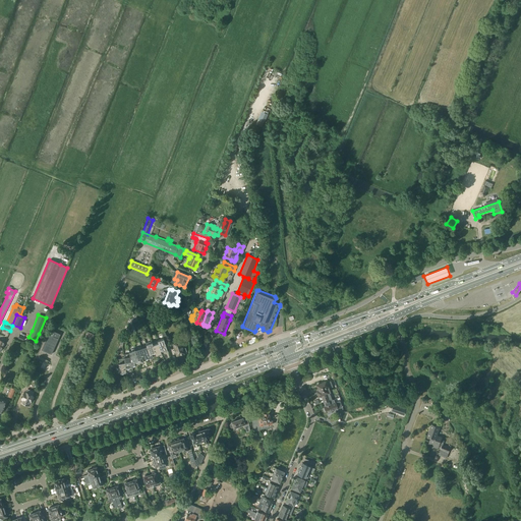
[(41,350),(51,354),(60,334),(50,330),(41,350)]
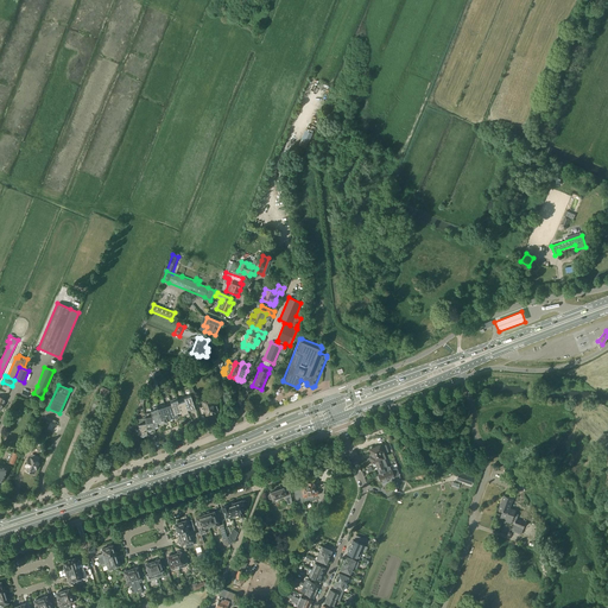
[(184,397),(189,410),(192,409),(192,411),(196,410),(194,403),(191,396),(184,397)]
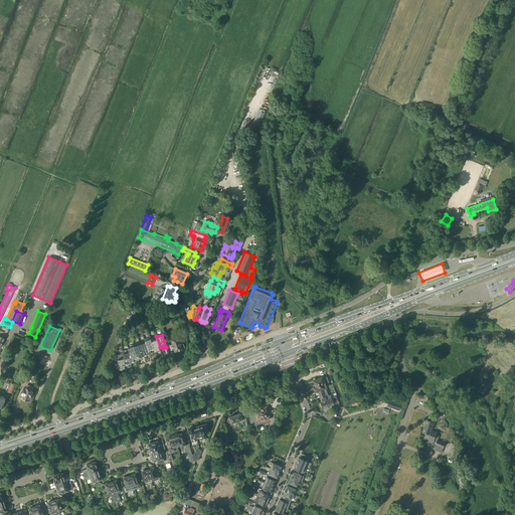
[(72,355),(80,359),(90,339),(81,336),(72,355)]
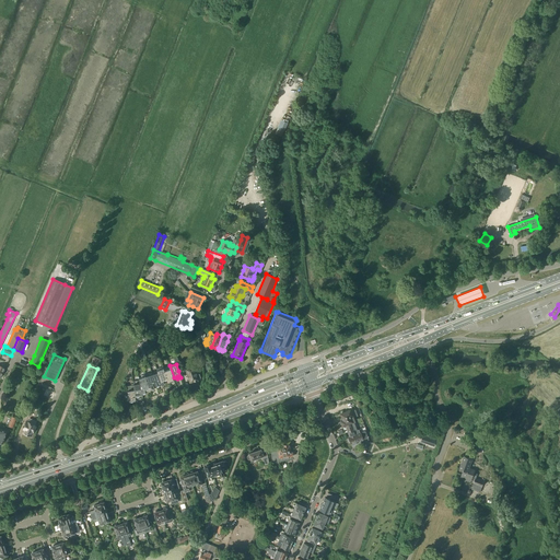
[(165,373),(168,382),(170,383),(172,382),(172,381),(174,380),(174,377),(170,365),(170,366),(167,368),(164,369),(165,373)]
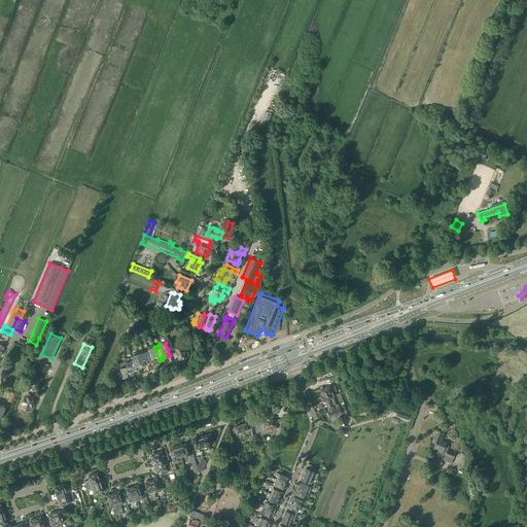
[(147,347),(147,348),(148,350),(152,361),(154,360),(157,359),(159,359),(155,351),(154,347),(153,346),(153,345),(147,347)]
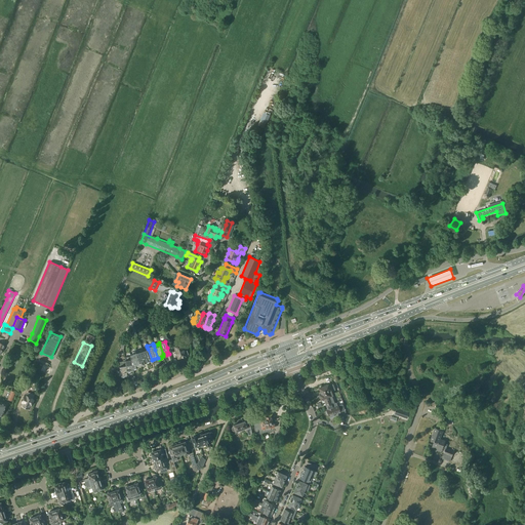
[(176,344),(173,345),(174,347),(178,358),(182,357),(183,358),(185,357),(185,356),(186,356),(186,355),(188,354),(187,350),(184,351),(182,345),(177,346),(176,345),(176,344)]
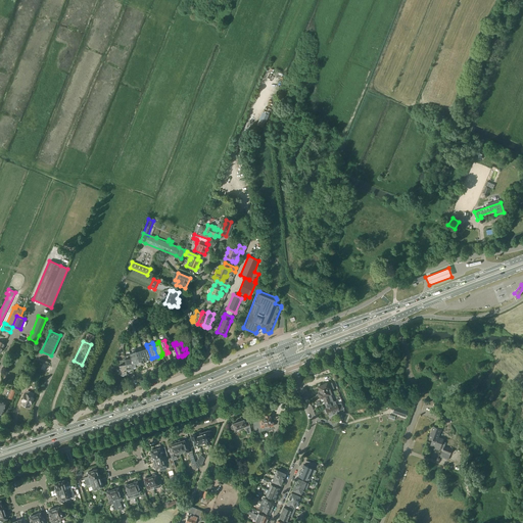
[(147,347),(146,345),(141,347),(146,361),(151,359),(147,347)]
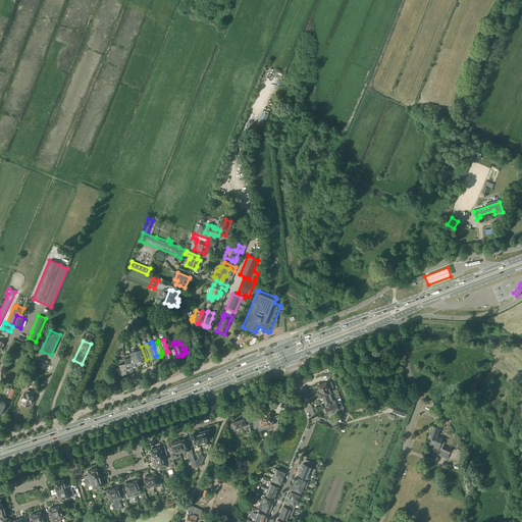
[(136,349),(138,356),(139,362),(144,361),(143,360),(146,360),(141,347),(136,349)]
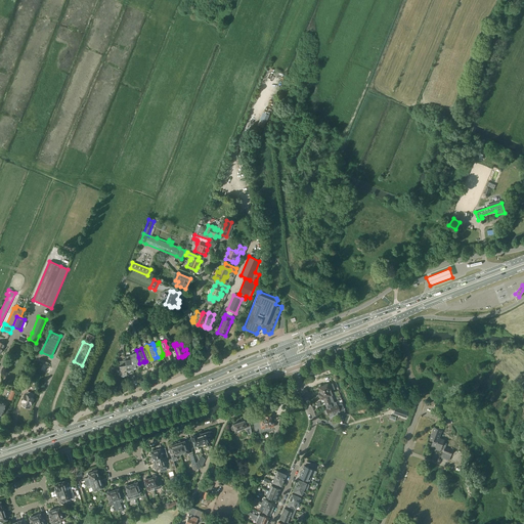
[(136,364),(139,363),(138,357),(136,350),(132,351),(132,352),(130,353),(130,355),(131,358),(133,368),(137,366),(136,364)]
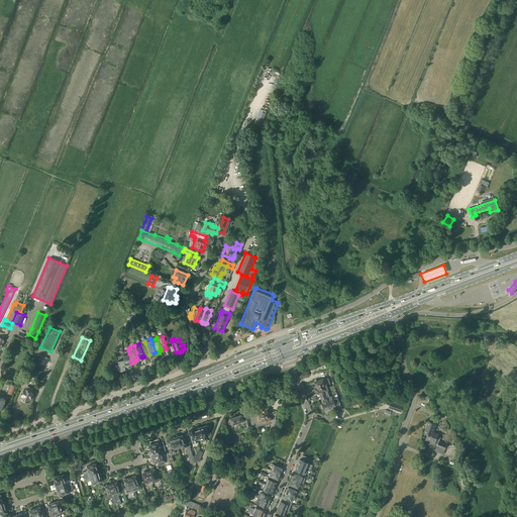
[(123,355),(123,359),(125,369),(130,368),(129,365),(131,364),(129,353),(128,350),(123,351),(123,354),(123,355)]
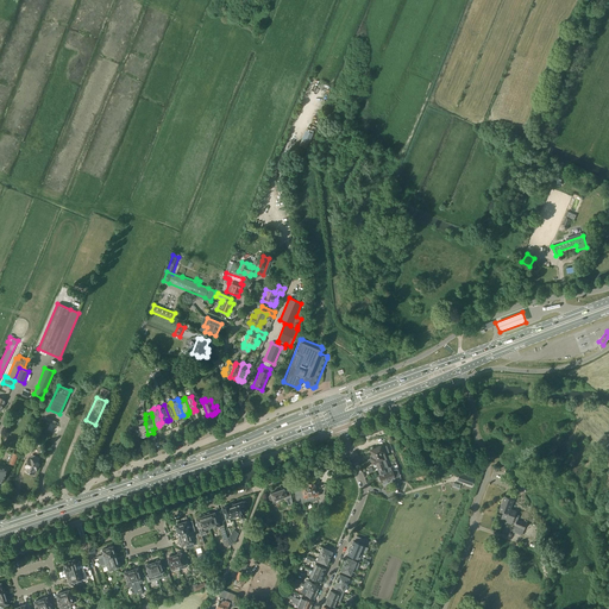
[(148,434),(145,424),(145,419),(138,420),(139,425),(138,425),(139,427),(137,428),(136,429),(137,434),(138,435),(140,434),(140,437),(142,437),(143,438),(144,437),(145,435),(145,434),(148,434)]
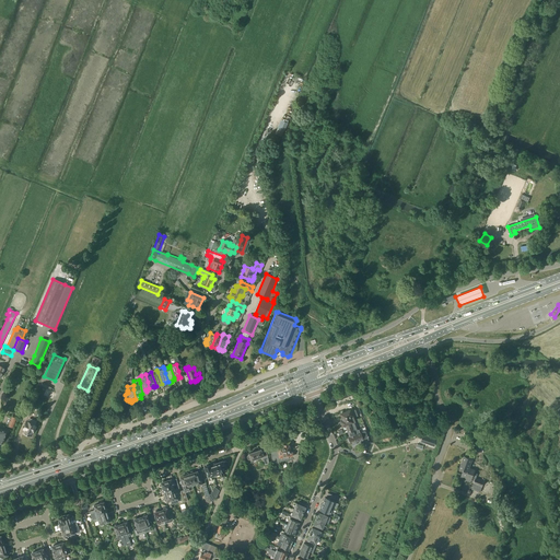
[(471,397),(465,399),(467,407),(474,405),(471,397)]
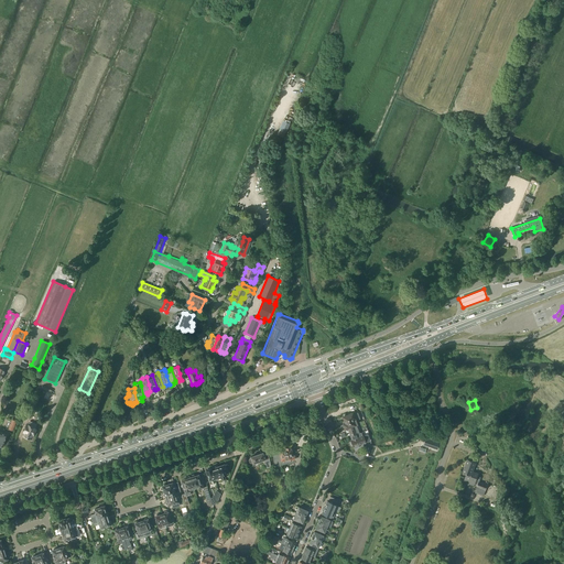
[(359,433),(355,421),(360,419),(358,412),(353,414),(353,412),(346,415),(346,414),(345,414),(344,414),(343,415),(343,416),(345,423),(343,424),(345,429),(347,427),(350,436),(358,433),(359,433)]
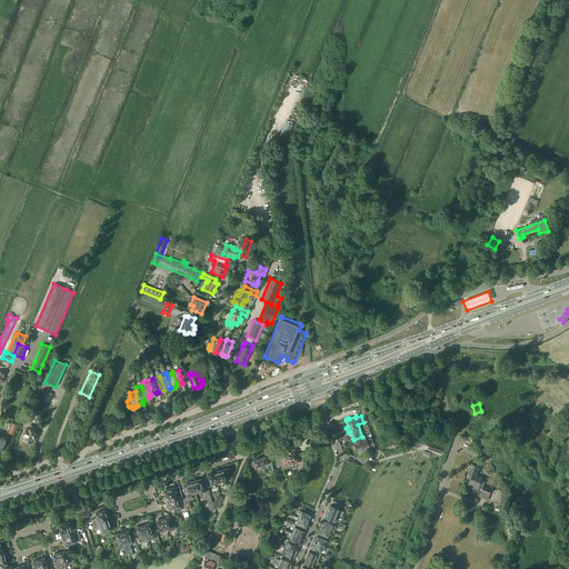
[(29,429),(28,428),(23,426),(19,433),(26,437),(23,439),(26,440),(25,441),(29,443),(29,441),(30,442),(32,438),(33,438),(37,432),(35,432),(37,428),(30,426),(29,429)]
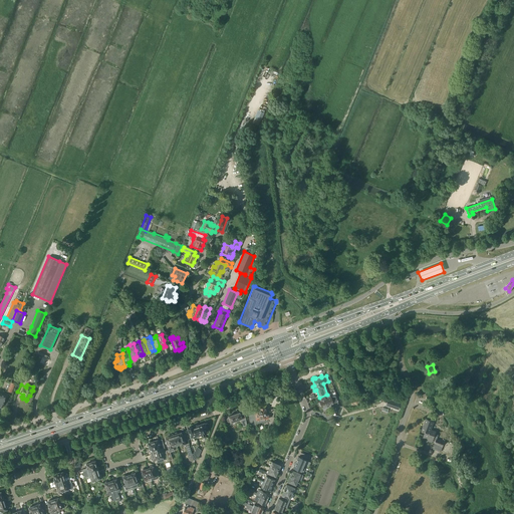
[(319,404),(320,407),(321,407),(321,408),(333,403),(337,402),(335,396),(331,397),(330,396),(327,398),(326,395),(319,398),(321,401),(319,402),(320,403),(319,404)]
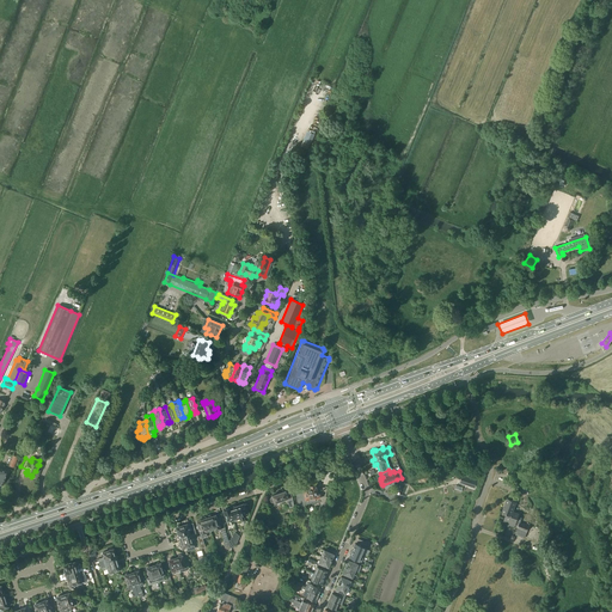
[(463,476),(460,483),(475,488),(477,481),(463,476)]
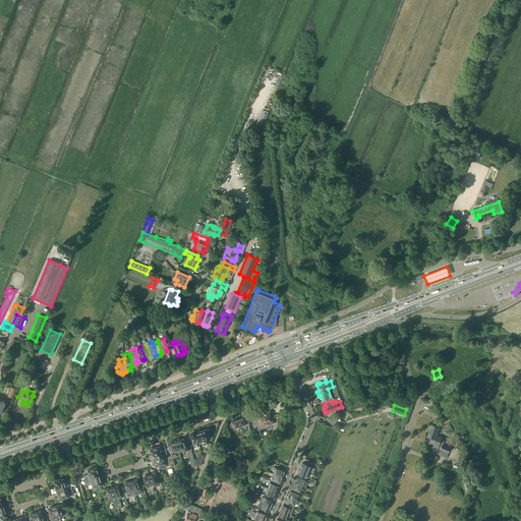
[(276,431),(278,426),(277,421),(277,419),(270,420),(269,414),(268,414),(268,413),(264,413),(265,414),(263,415),(263,414),(258,414),(258,415),(257,415),(257,416),(251,417),(253,431),(259,430),(258,425),(259,425),(263,425),(264,428),(273,427),(273,431),(271,438),(273,439),(276,431)]
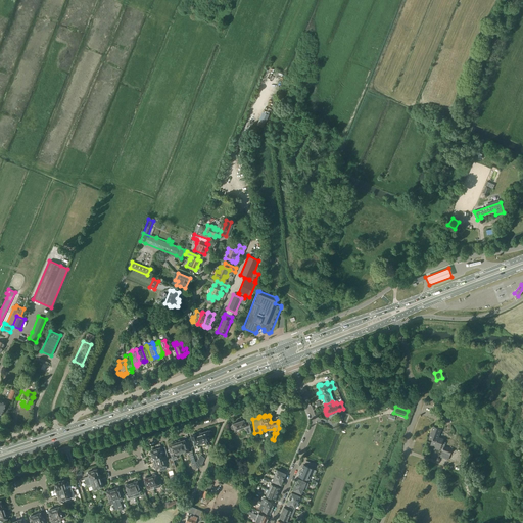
[(245,432),(247,433),(251,432),(249,426),(248,420),(244,421),(244,419),(232,423),(232,424),(231,425),(231,426),(231,427),(231,428),(232,428),(232,429),(233,429),(234,429),(234,430),(241,428),(242,429),(243,429),(244,429),(244,430),(245,430),(245,431),(245,432)]
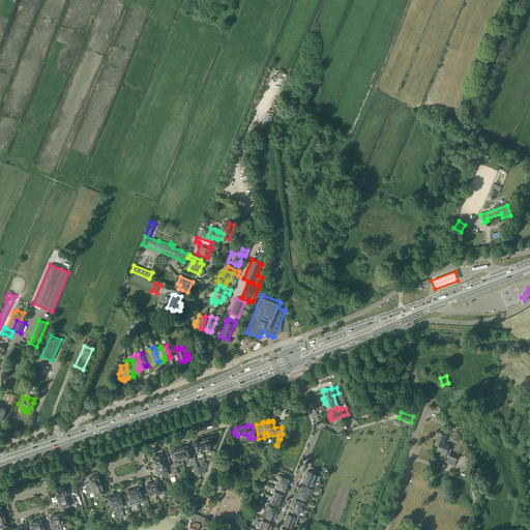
[(447,452),(449,453),(446,463),(454,466),(459,455),(450,452),(451,450),(448,449),(450,445),(445,443),(447,435),(439,432),(435,444),(438,445),(436,452),(445,457),(447,452)]
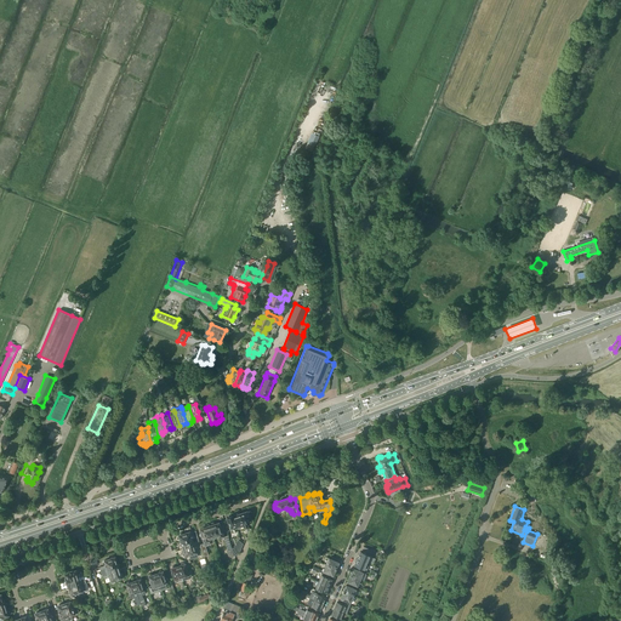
[(246,512),(239,514),(244,527),(249,525),(248,522),(250,520),(249,518),(250,517),(250,516),(251,516),(251,514),(251,513),(251,512),(250,512),(249,512),(246,512)]
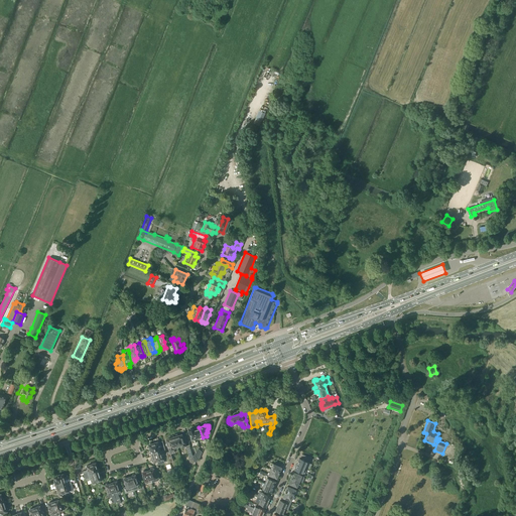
[(203,437),(199,427),(194,428),(198,438),(202,436),(202,437),(203,437)]
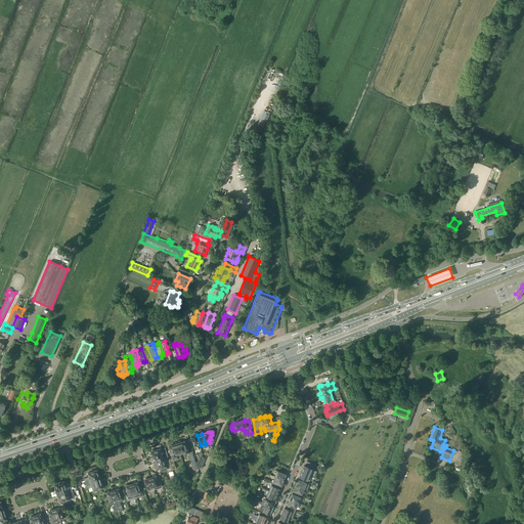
[(195,449),(199,448),(201,447),(201,445),(197,435),(191,437),(192,441),(195,449)]
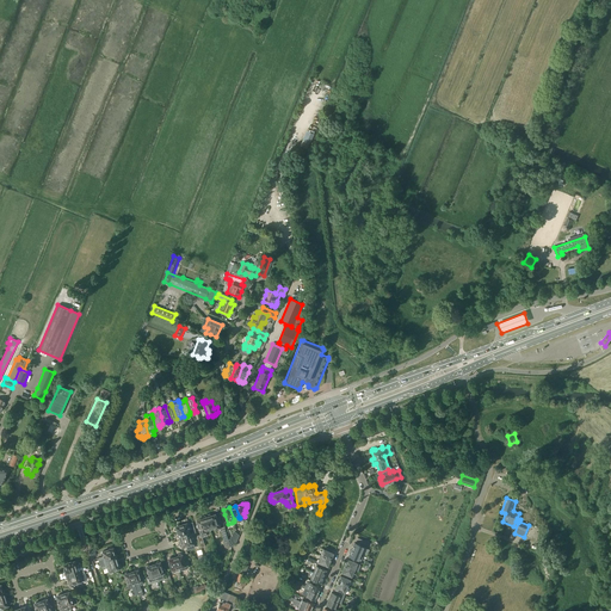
[(223,538),(223,541),(222,541),(224,549),(230,547),(229,547),(227,539),(228,539),(227,537),(224,529),(224,526),(220,528),(217,522),(218,520),(218,519),(216,518),(215,514),(211,516),(210,514),(209,513),(205,514),(210,530),(214,529),(215,530),(215,529),(216,530),(220,529),(220,531),(221,531),(223,538)]
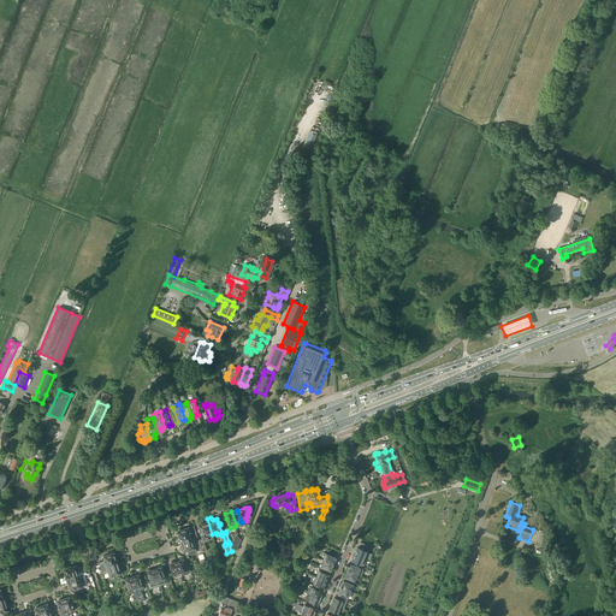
[(201,533),(202,538),(203,538),(203,539),(207,538),(207,537),(208,537),(212,534),(207,519),(202,521),(202,522),(202,523),(199,525),(200,528),(199,531),(199,532),(201,533)]
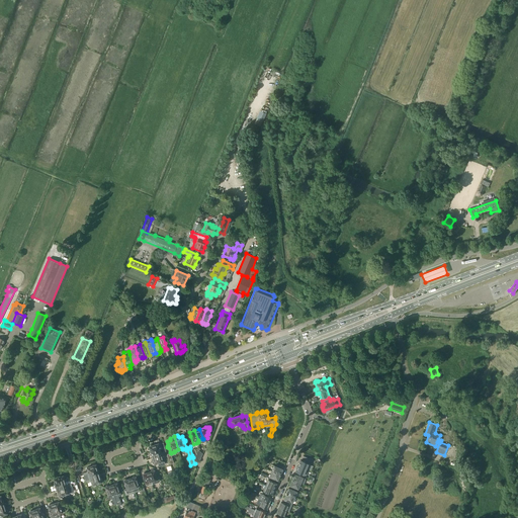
[(149,446),(151,452),(160,449),(163,448),(164,447),(163,443),(160,444),(159,443),(158,444),(158,443),(153,445),(152,444),(151,444),(150,445),(149,446)]
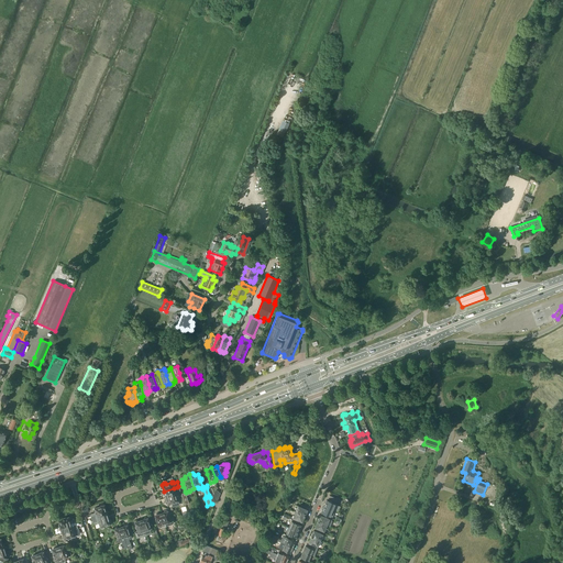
[(163,495),(164,496),(165,495),(166,498),(180,493),(178,486),(177,487),(178,490),(176,492),(175,493),(174,488),(164,492),(163,492),(163,494),(163,495)]
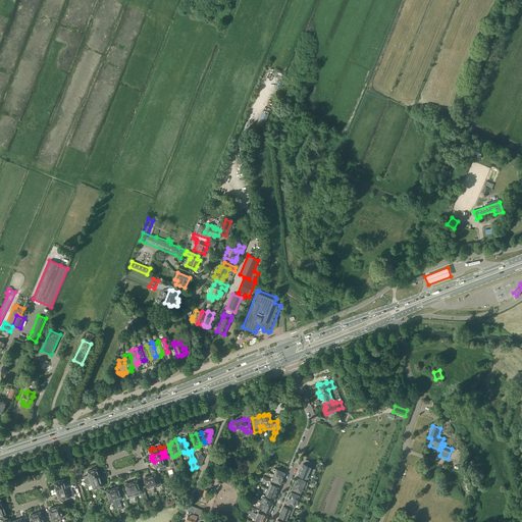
[(154,464),(153,466),(154,467),(155,468),(161,466),(162,467),(163,467),(164,467),(164,466),(165,466),(165,465),(165,464),(164,461),(166,461),(168,460),(167,457),(154,462),(154,464)]
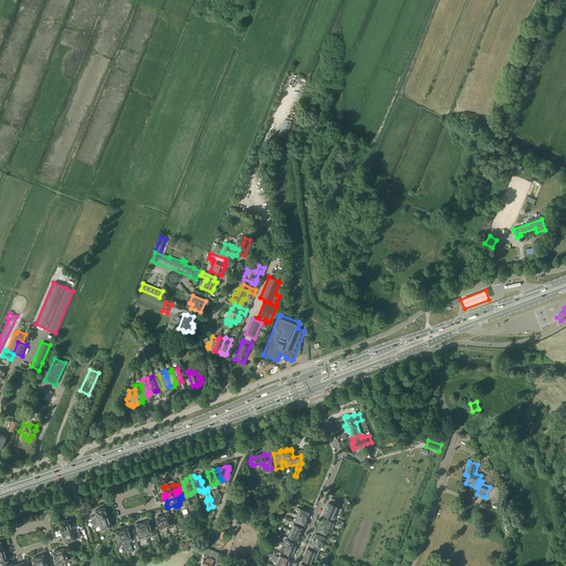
[(337,506),(339,503),(338,502),(332,499),(329,503),(328,503),(325,509),(335,513),(337,506)]
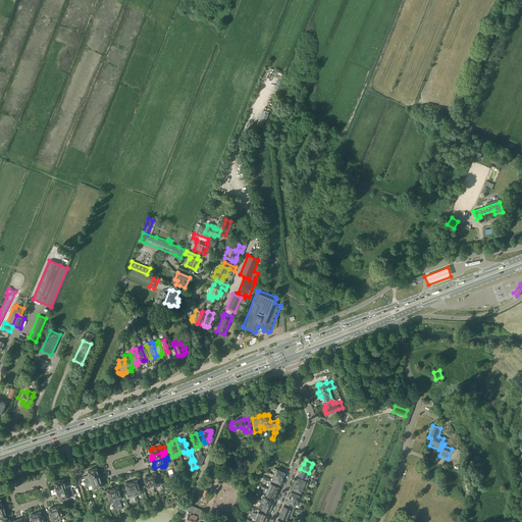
[(89,475),(84,476),(85,478),(89,477),(99,474),(97,468),(96,468),(96,467),(95,467),(94,467),(93,469),(87,471),(88,471),(87,472),(87,473),(87,474),(88,475),(89,475)]
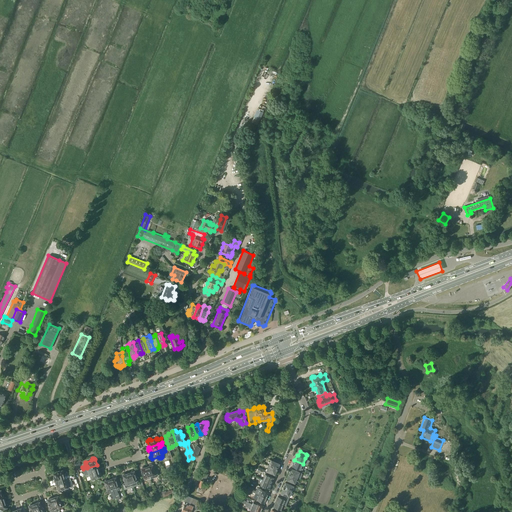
[(279,464),(271,460),(268,465),(277,469),(279,464)]
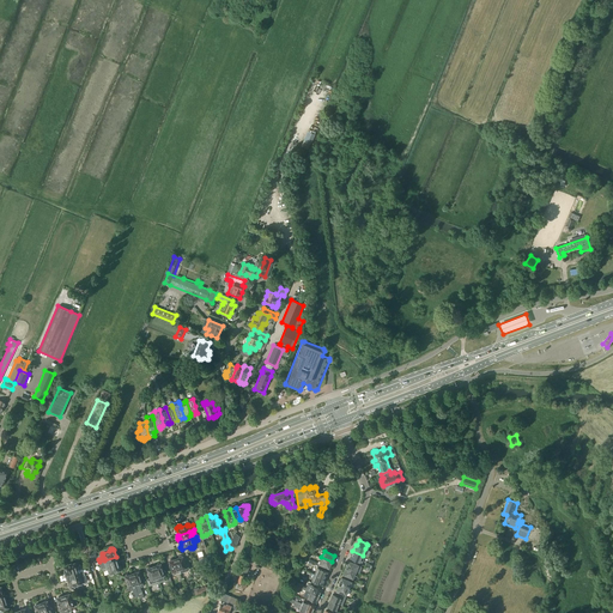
[(363,556),(352,551),(350,558),(360,562),(362,559),(363,560),(365,557),(363,556)]
